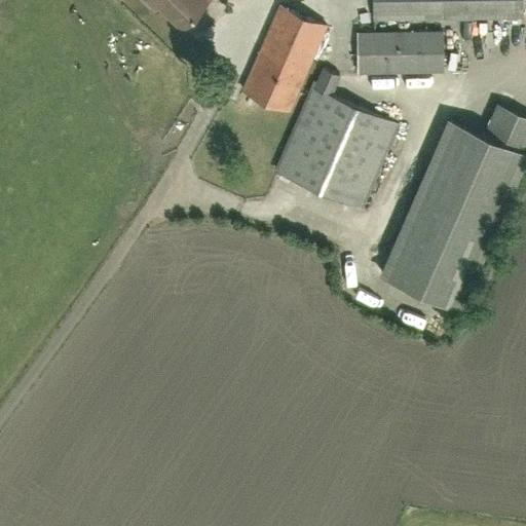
[(179,33),(203,8),(195,0),(139,0),(152,13),(156,9),(179,33)]
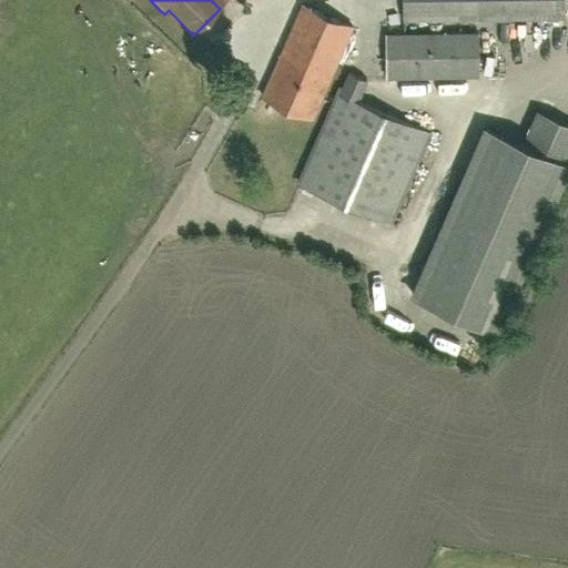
[(566,0),(404,0),(405,20),(566,18),(566,0)]
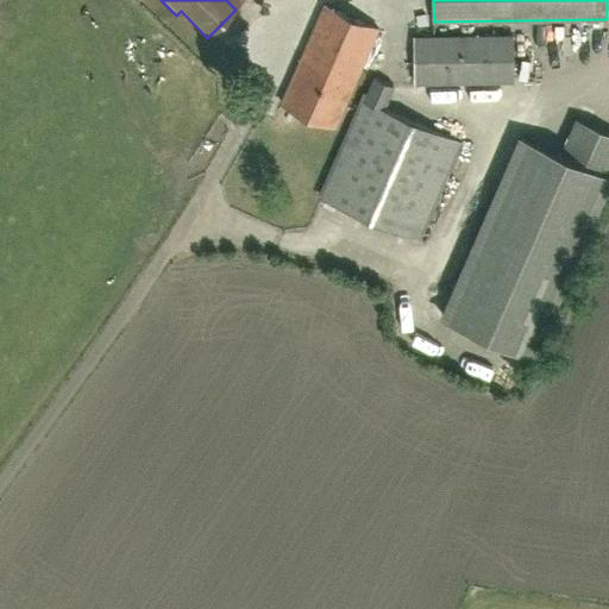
[(339,121),(380,29),(324,4),(281,105),(333,129),(339,121)]
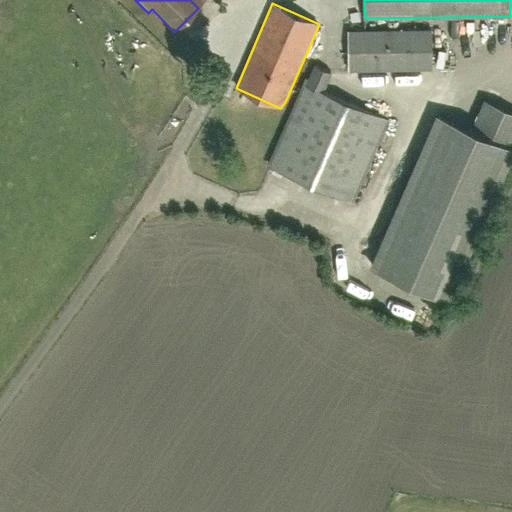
[(432,30),(348,31),(348,70),(432,69),(432,30)]
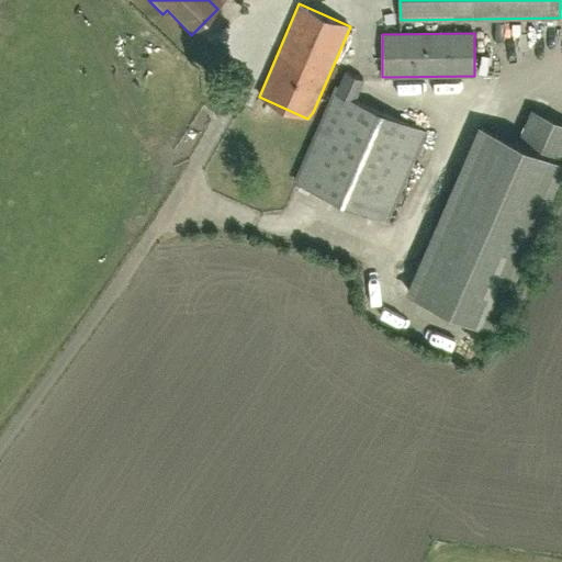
[(381,220),(422,130),(353,102),(362,81),(348,75),(300,184),(381,220)]
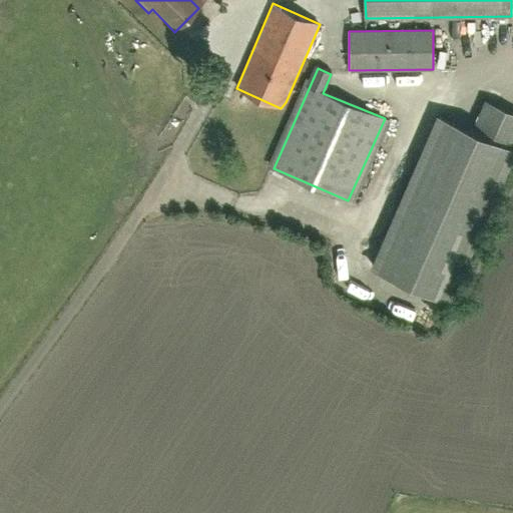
[(512,112),(484,100),(470,129),(440,115),(371,268),(442,300),(512,143),(512,112)]
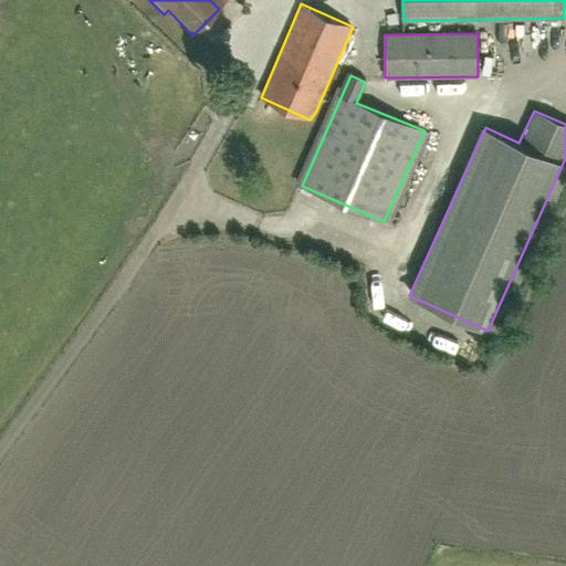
All buildings are outlined.
